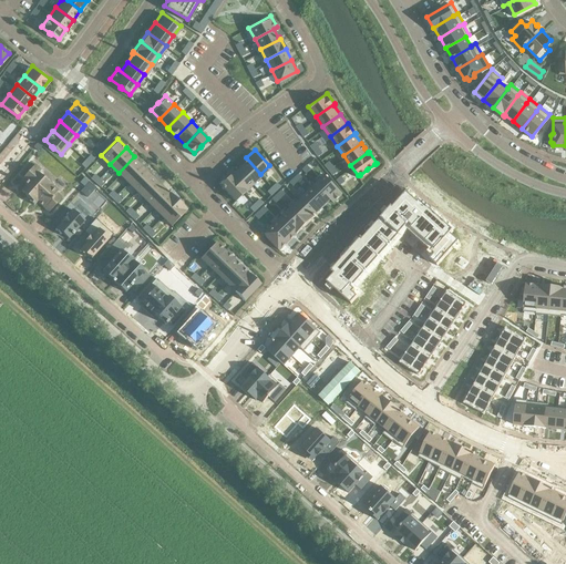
[(135,156),(134,156),(119,173),(127,181),(142,165),(134,157),(135,156)]
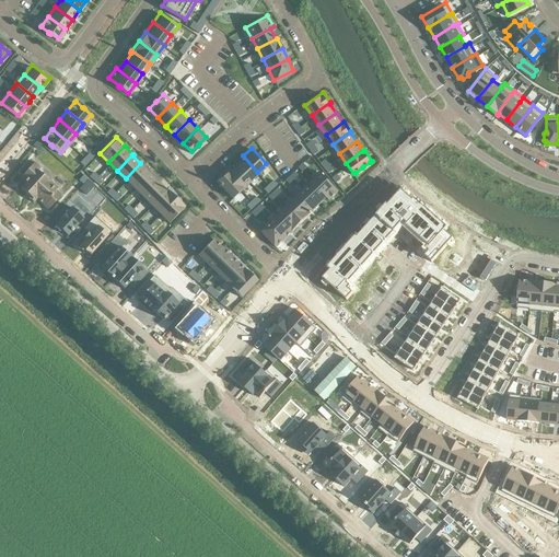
[(257,172),(243,155),(239,160),(234,164),(248,180),(257,172)]
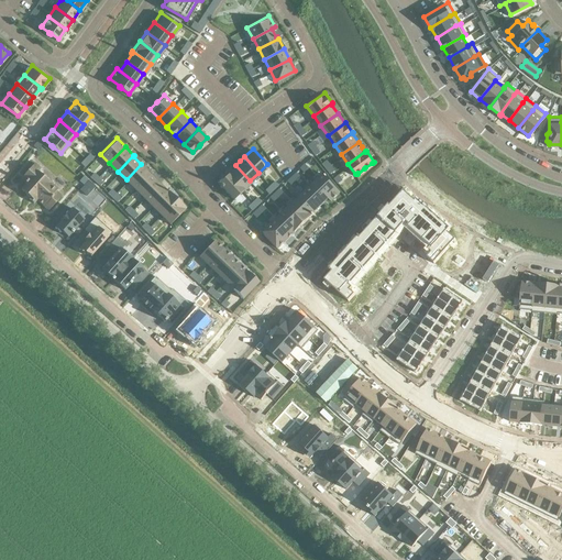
[(33,161),(22,173),(26,176),(23,180),(24,180),(20,186),(29,195),(28,196),(33,200),(35,197),(47,208),(56,197),(51,193),(56,187),(36,168),(40,165),(33,161)]
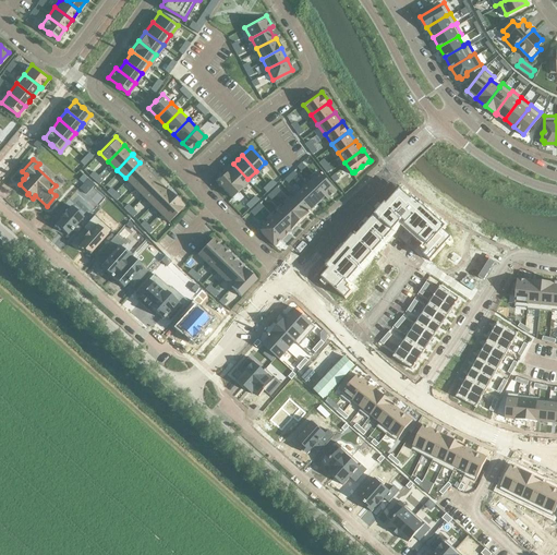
[(148,171),(140,163),(125,178),(133,186),(148,171)]
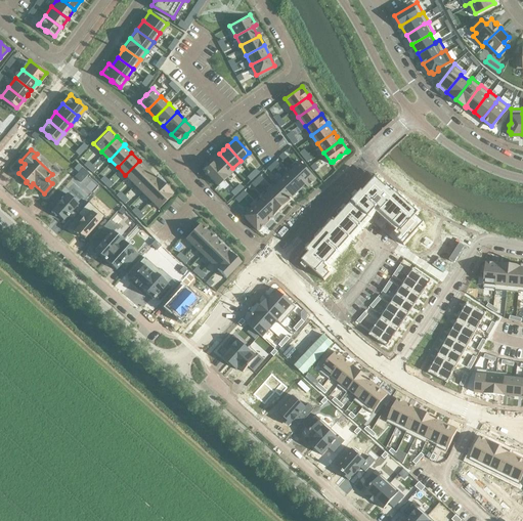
[(232,168),(219,154),(212,161),(211,160),(210,161),(224,176),(232,168)]
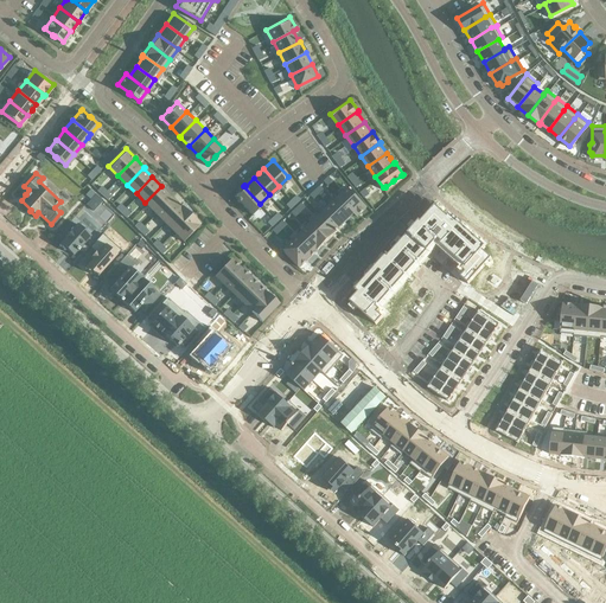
[(346,185),(337,193),(356,213),(365,204),(346,185)]
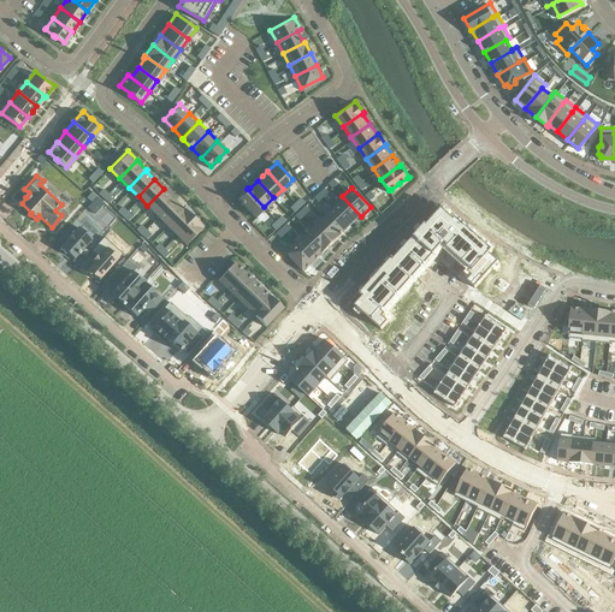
[(173,198),(164,189),(147,206),(157,214),(173,198)]
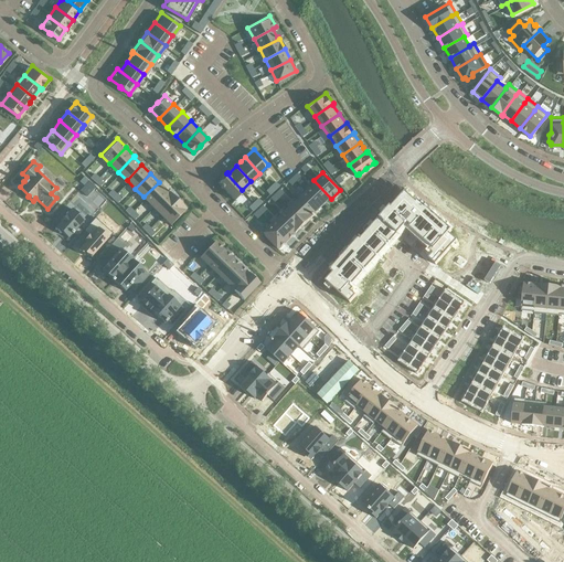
[(242,190),(226,173),(217,181),(220,183),(219,184),(221,187),(222,186),(233,198),(242,190)]
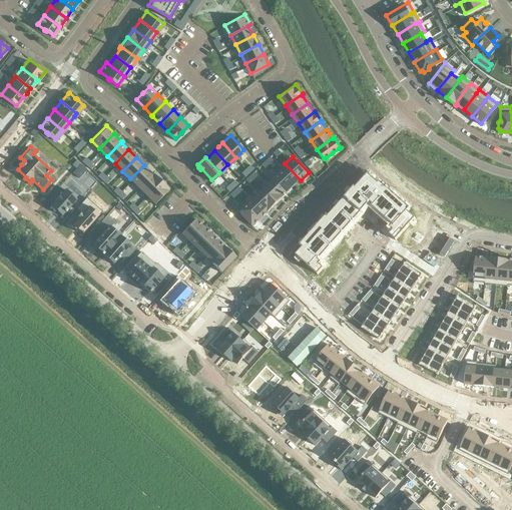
[(301,180),(285,163),(278,171),(291,185),(298,178),(301,180)]
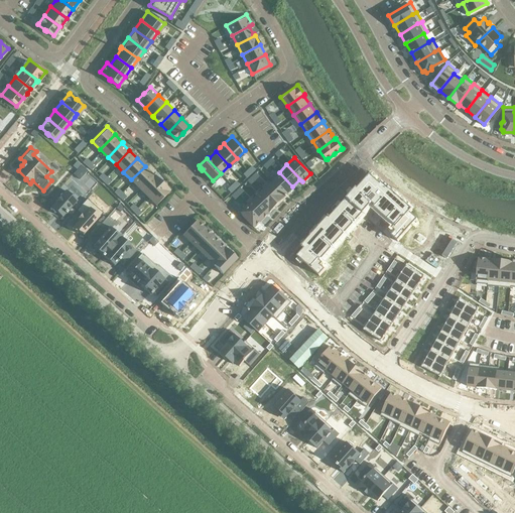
[(151,172),(145,166),(131,179),(139,187),(153,172),(152,171),(151,172)]
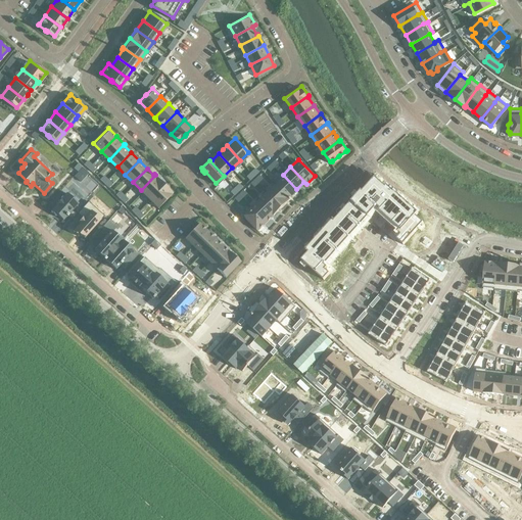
[(307,249),(301,256),(323,277),(332,266),(328,262),(375,208),(395,227),(391,232),(402,241),(422,220),(414,213),(417,209),(374,174),(362,188),(361,187),(334,218),(332,216),(304,246),(307,249)]
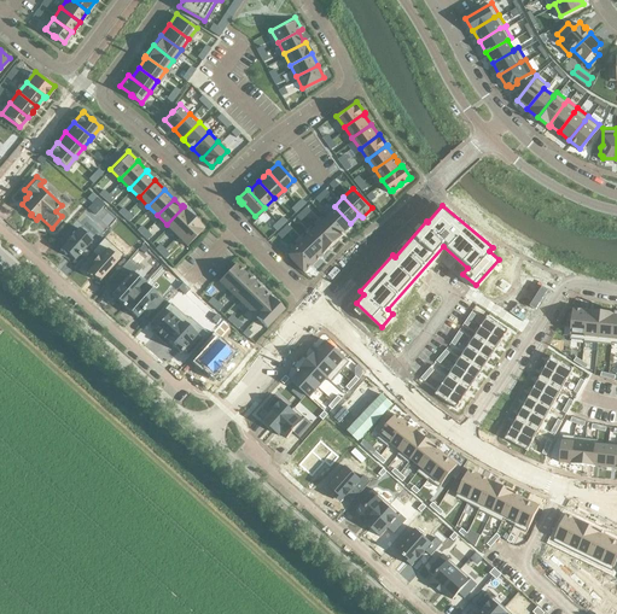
[(193,216),(184,206),(167,224),(175,233),(193,216)]
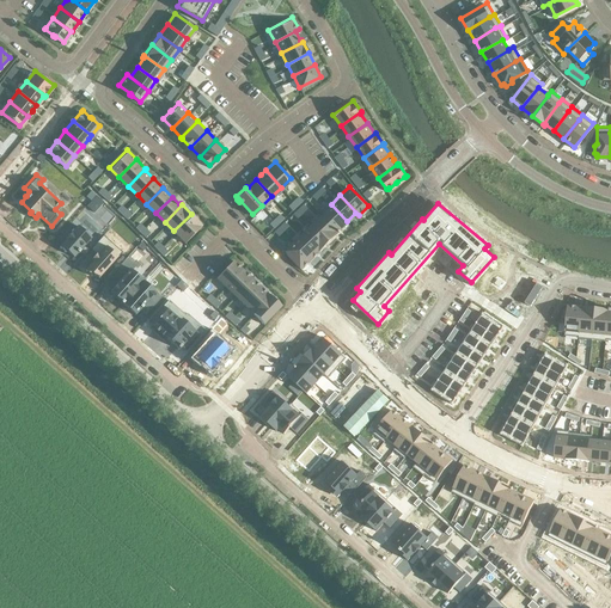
[(347,221),(331,204),(322,213),(338,231),(340,229),(338,228),(347,221)]
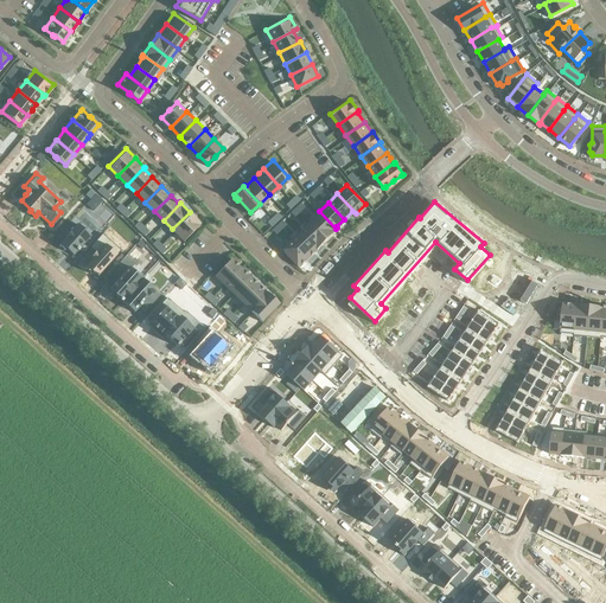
[(336,229),(319,211),(310,220),(326,237),(336,229)]
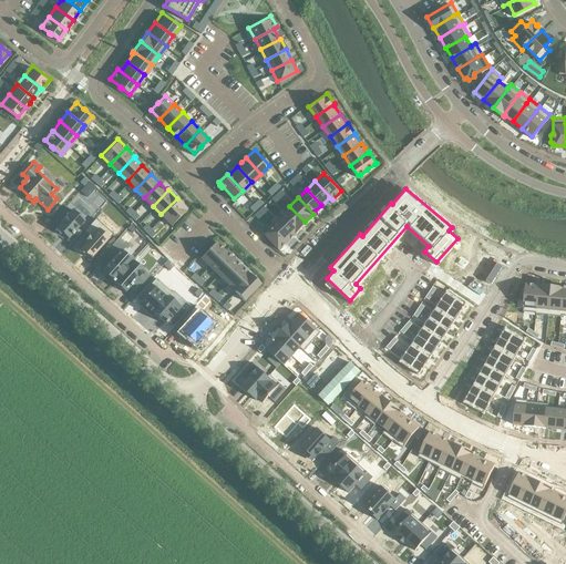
[(186,207),(177,198),(161,214),(170,223),(186,207)]
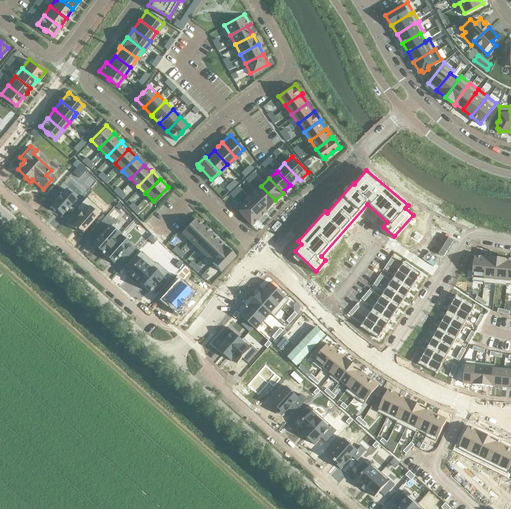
[(58,185),(46,198),(50,202),(48,204),(54,209),(55,208),(61,213),(64,209),(64,210),(66,208),(65,208),(75,197),(64,187),(62,189),(58,185)]
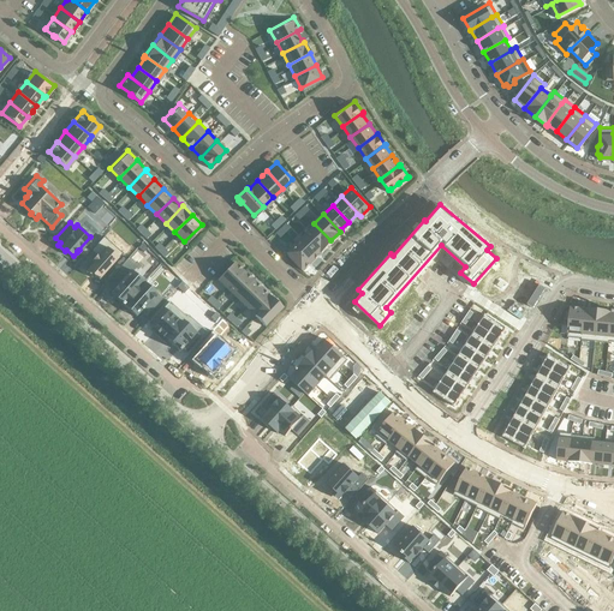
[(331,240),(314,223),(304,232),(321,250),(331,240)]
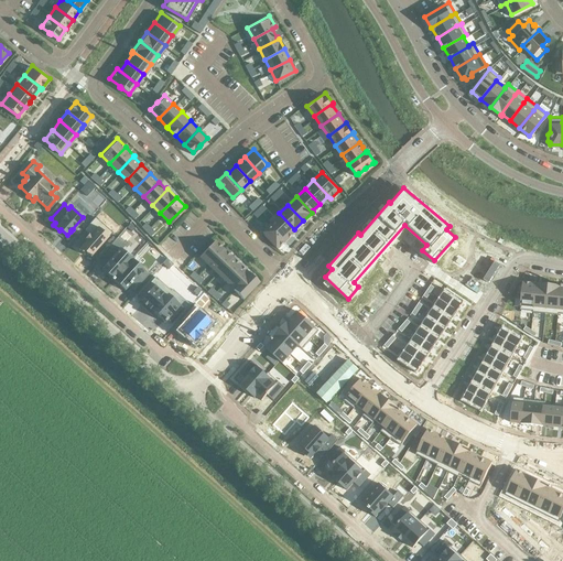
[(294,229),(279,213),(270,222),(285,238),(294,229)]
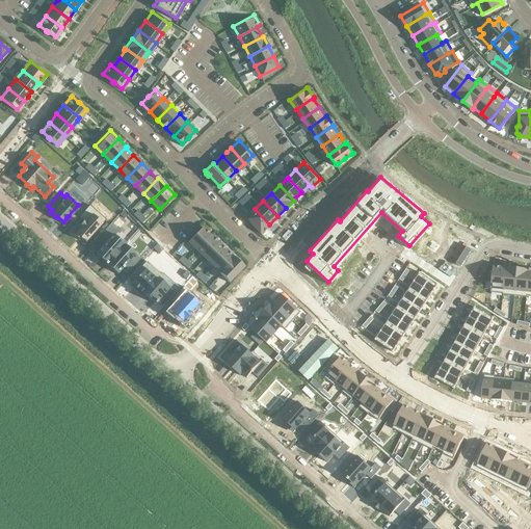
[(80,225),(73,233),(79,238),(80,237),(83,239),(84,240),(85,239),(105,217),(88,203),(78,214),(82,218),(78,223),(80,225)]
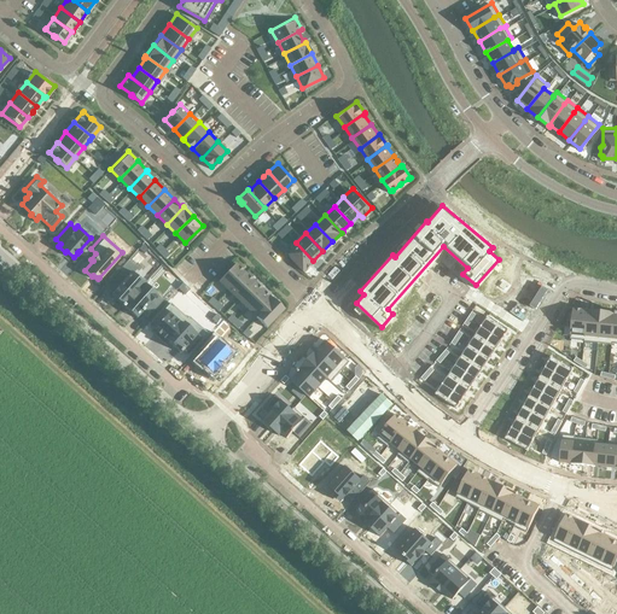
[(313,261),(296,243),(286,252),(303,269),(313,261)]
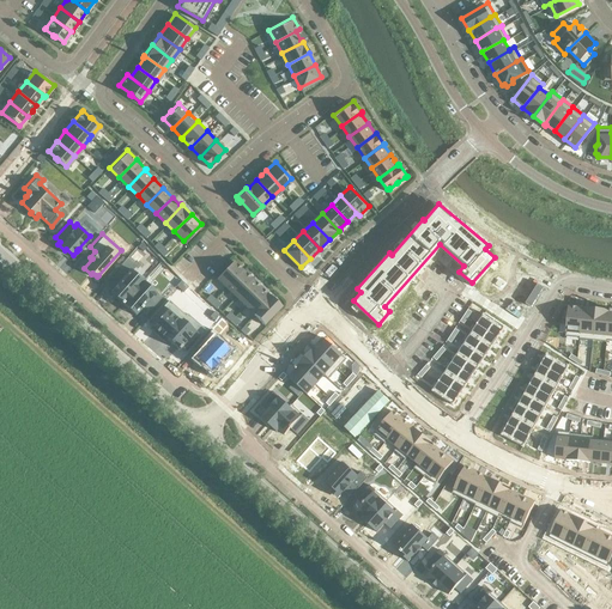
[(225,286),(242,268),(232,259),(216,276),(225,286)]
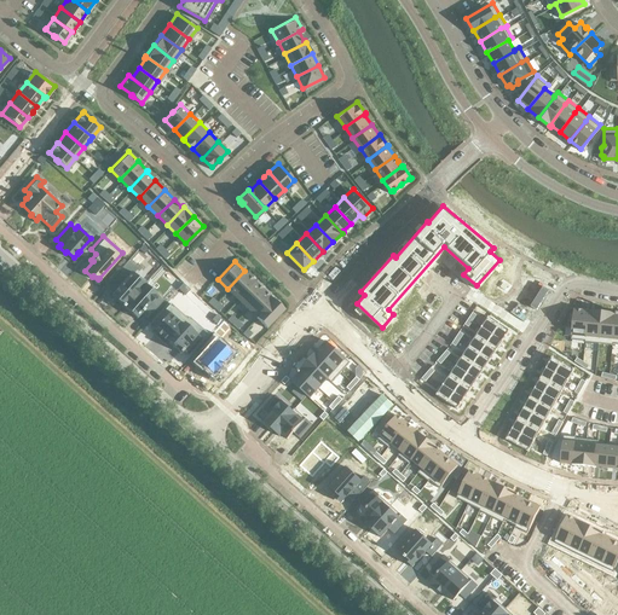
[(117,284),(109,293),(121,303),(122,305),(143,282),(143,280),(132,271),(131,270),(126,274),(120,268),(111,278),(117,284)]
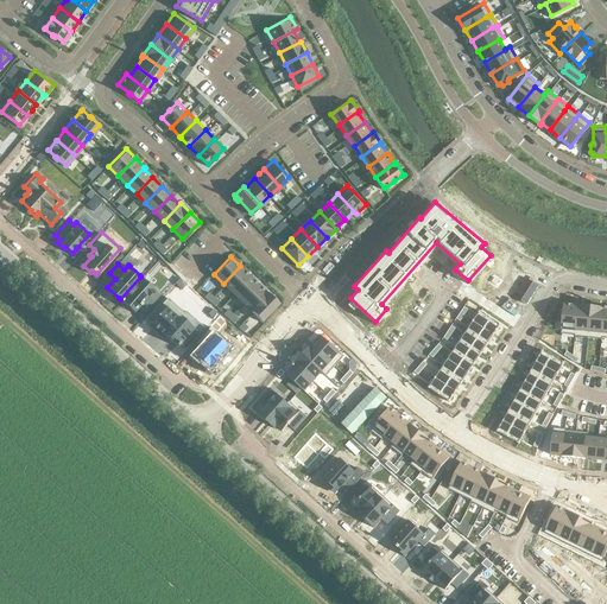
[(233,292),(250,274),(240,266),(223,284),(233,292)]
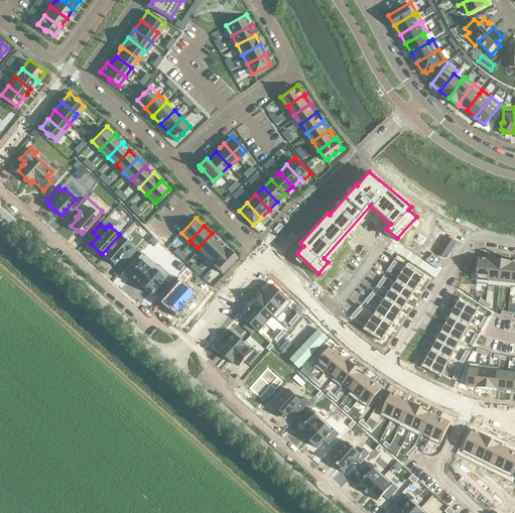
[(205,255),(220,241),(212,233),(198,248),(205,255)]
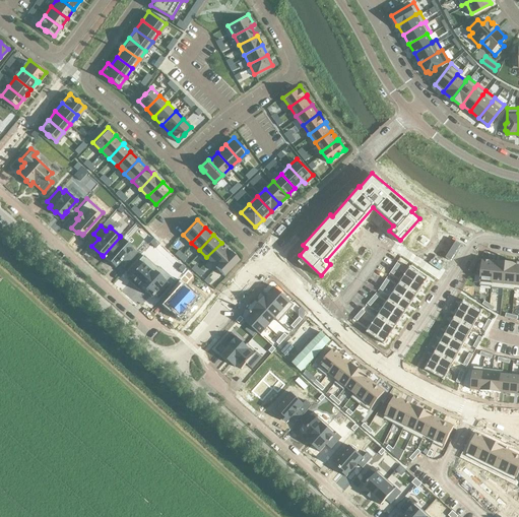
[(120,237),(103,256),(104,257),(114,265),(119,260),(120,259),(124,262),(125,263),(136,251),(121,237),(120,237)]
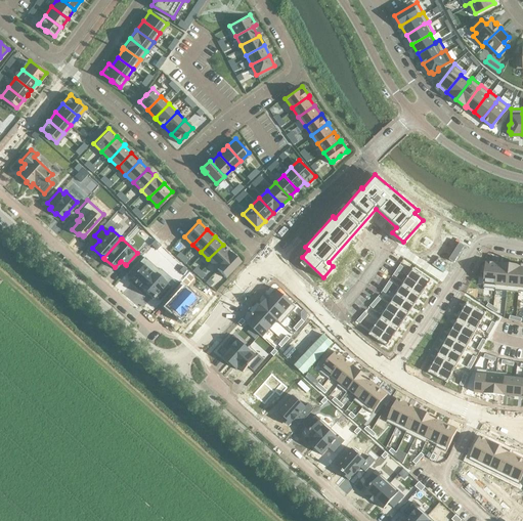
[(216,267),(230,252),(227,248),(226,248),(223,245),(208,259),(216,267)]
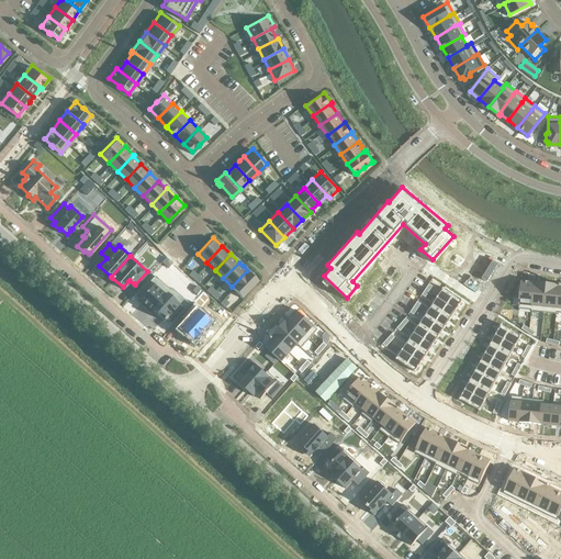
[(240,295),(257,279),(247,270),(232,287),(240,295)]
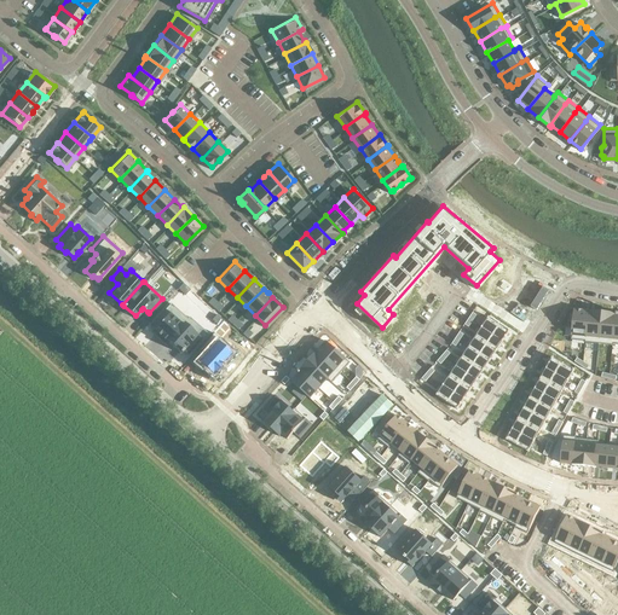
[(169,300),(149,323),(152,326),(150,330),(163,342),(189,314),(188,314),(186,315),(169,300)]
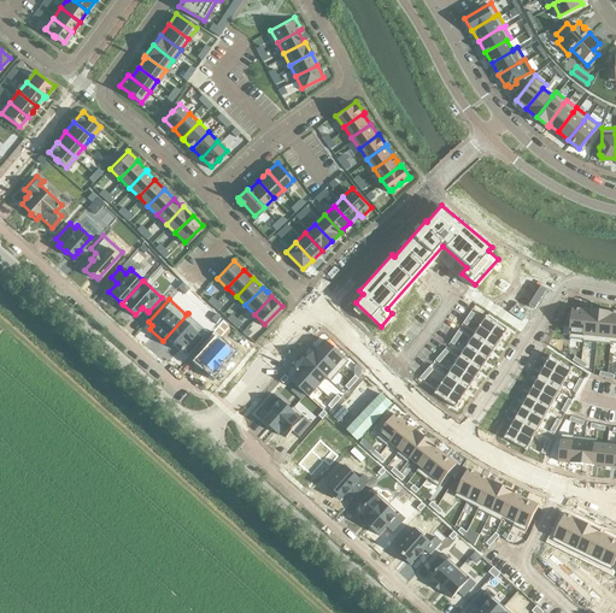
[(568,311),(567,318),(569,319),(568,335),(581,336),(581,339),(582,339),(585,306),(570,305),(570,308),(568,311)]
